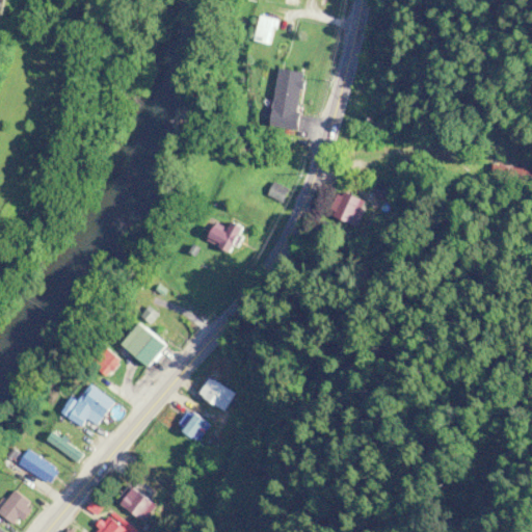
[(269,46),(276,20),(260,16),(253,42),(269,46)]
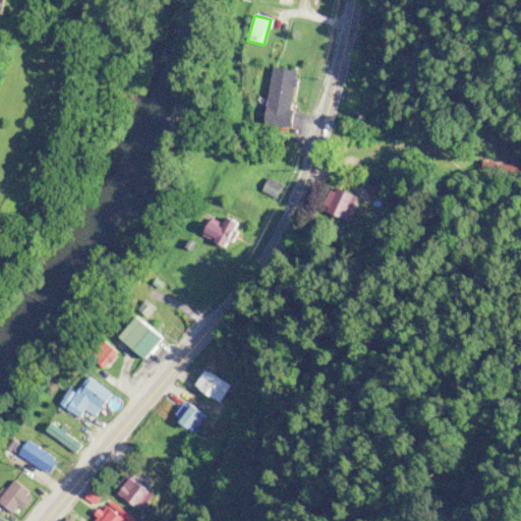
[(273,68),(266,121),(290,124),(296,71),(273,68)]
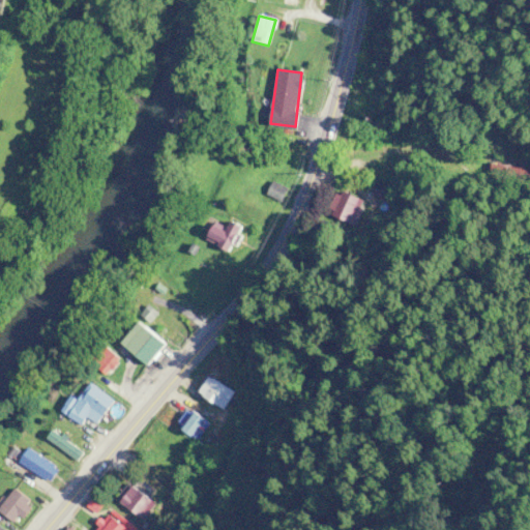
[(150,365),(170,345),(146,322),(126,343),(150,365)]
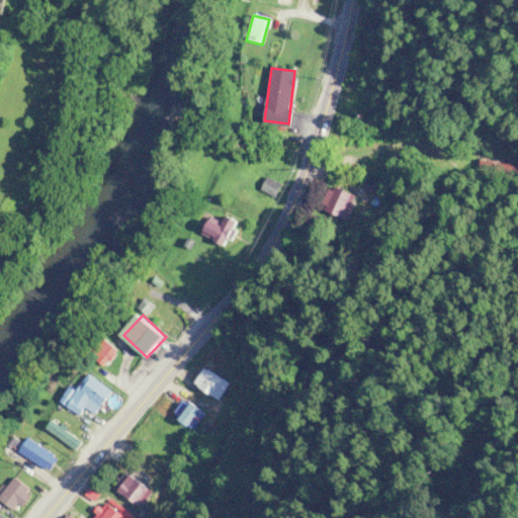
[(104,366),(119,354),(108,340),(93,352),(104,366)]
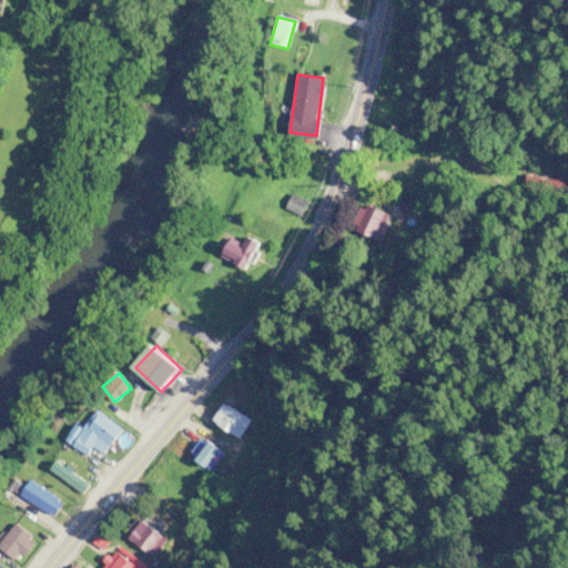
[(250,423),(229,403),(214,418),(235,438),(250,423)]
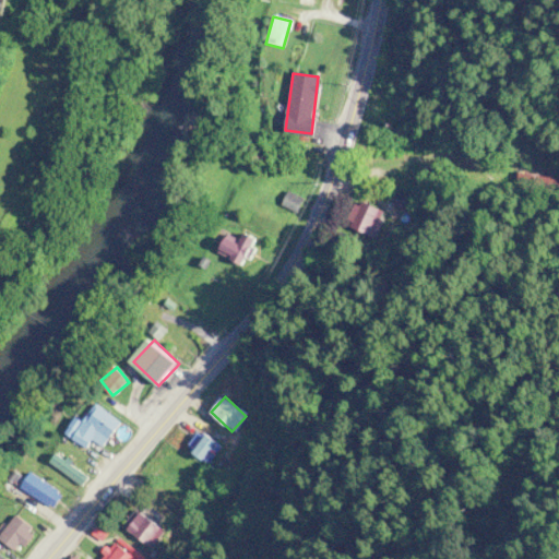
[(74,437),(87,448),(94,439),(105,448),(125,426),(100,405),(74,437)]
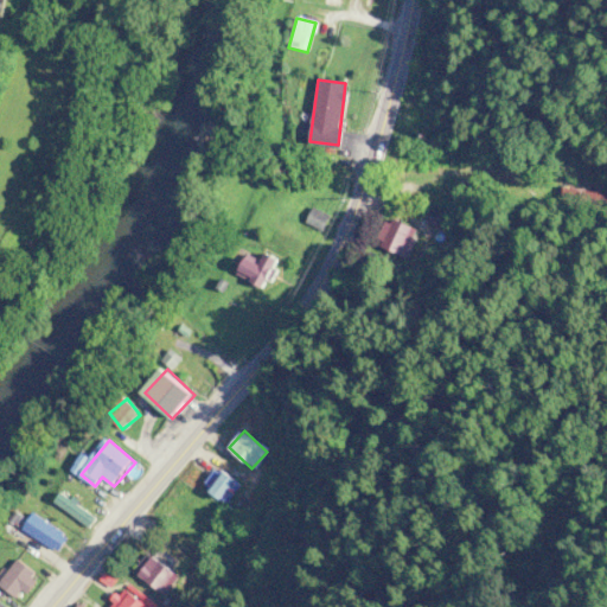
[(57,502),(90,529),(97,521),(64,493),(57,502)]
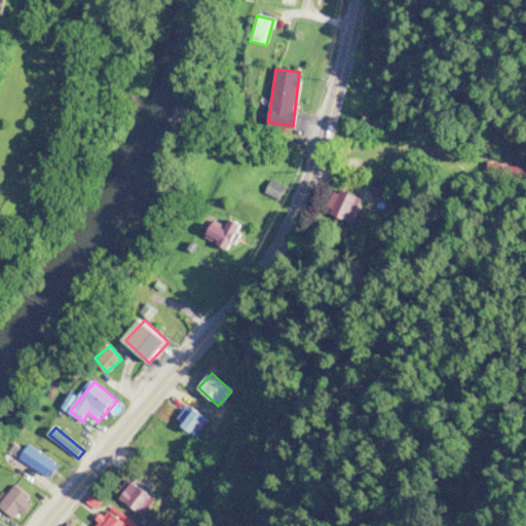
[(20,462),(52,481),(62,465),(29,447),(20,462)]
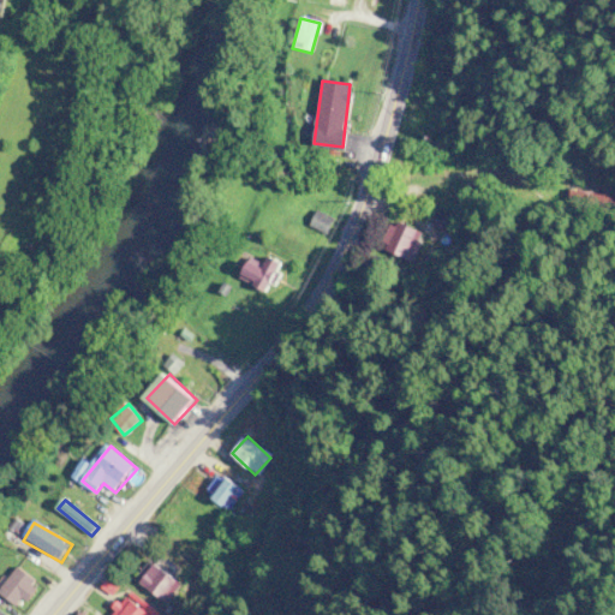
[(139,575),(159,603),(178,589),(159,562),(139,575)]
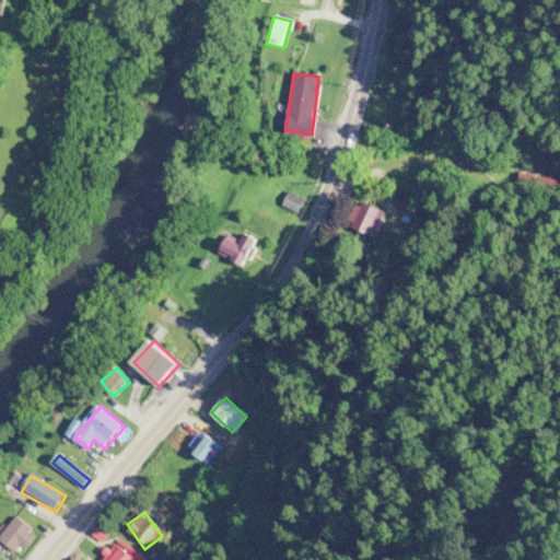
[(20,557),(41,535),(21,516),(0,538),(20,557)]
